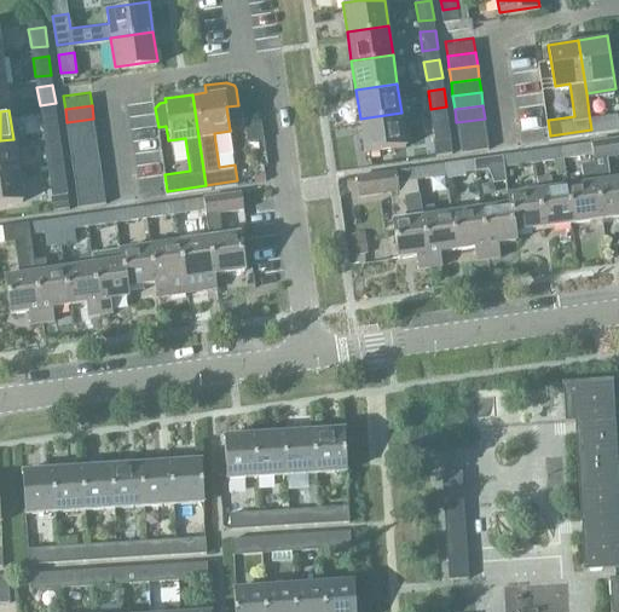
[(618,125),(617,110),(589,114),(591,130),(618,125)]
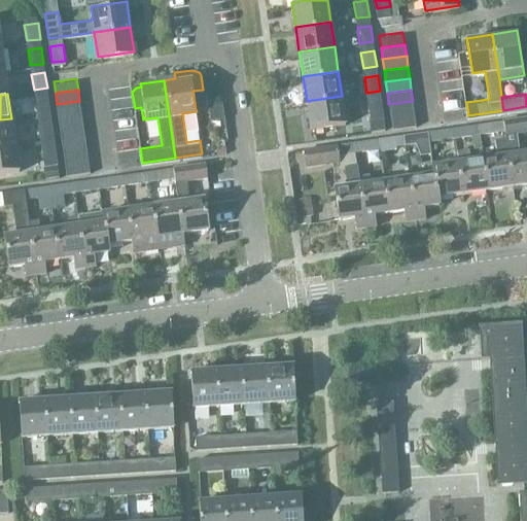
[(342,96),(307,101),(310,127),(345,122),(342,96)]
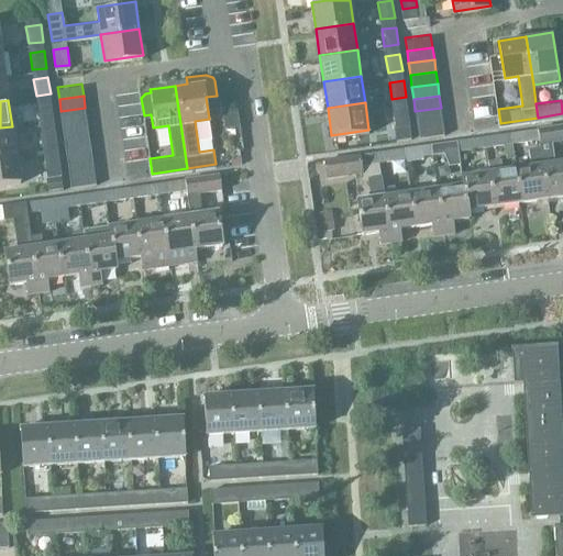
[(52,103),(37,106),(40,122),(54,120),(52,103)]
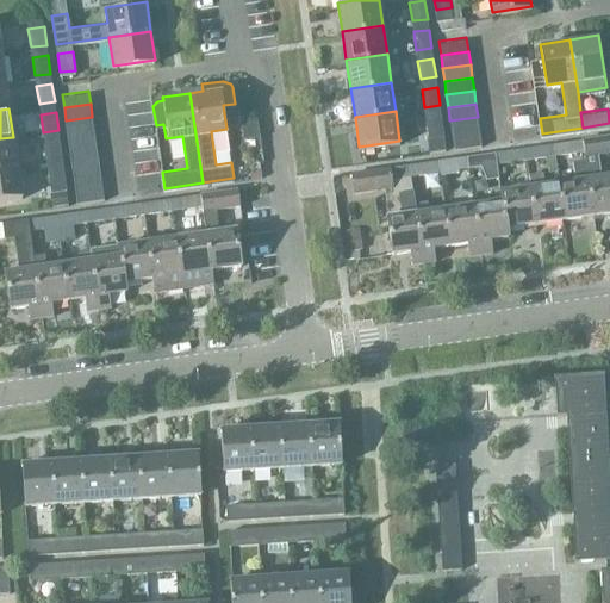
[(441,116),(425,117),(429,135),(444,132),(441,116)]
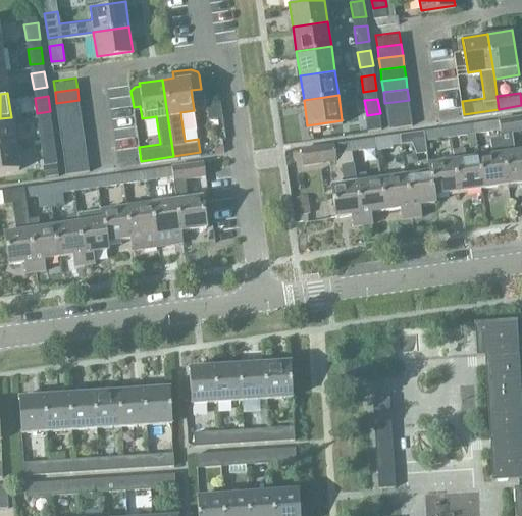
[(79,100),(56,103),(58,114),(81,111),(79,100)]
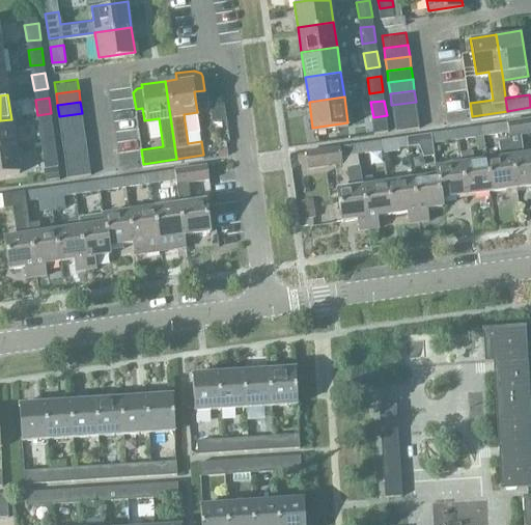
[(393,116),(417,113),(416,102),(391,105),(393,116)]
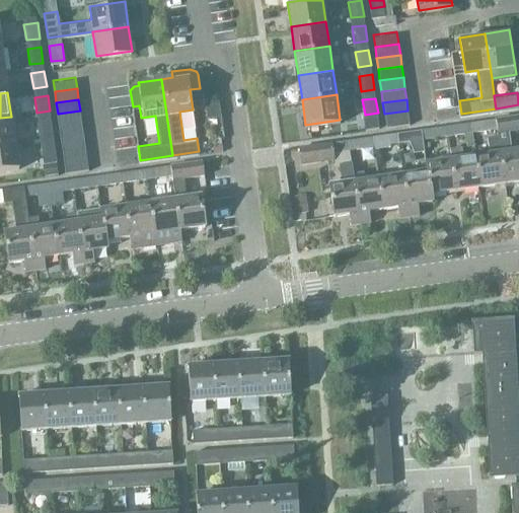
[(80,111),(58,114),(59,124),(82,121),(80,111)]
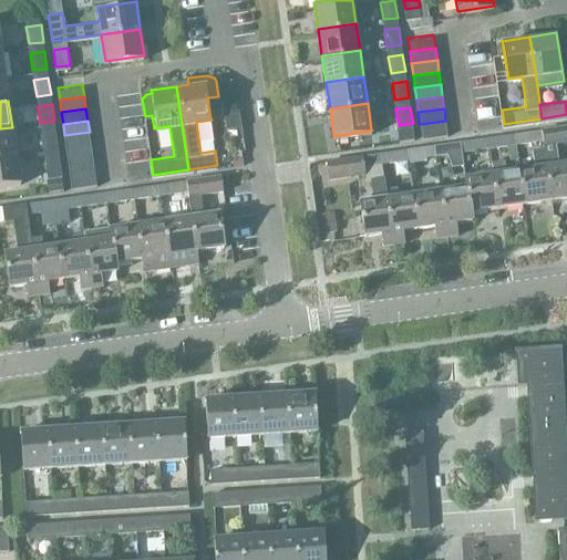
[(422,137),(447,134),(445,121),(420,124),(422,137)]
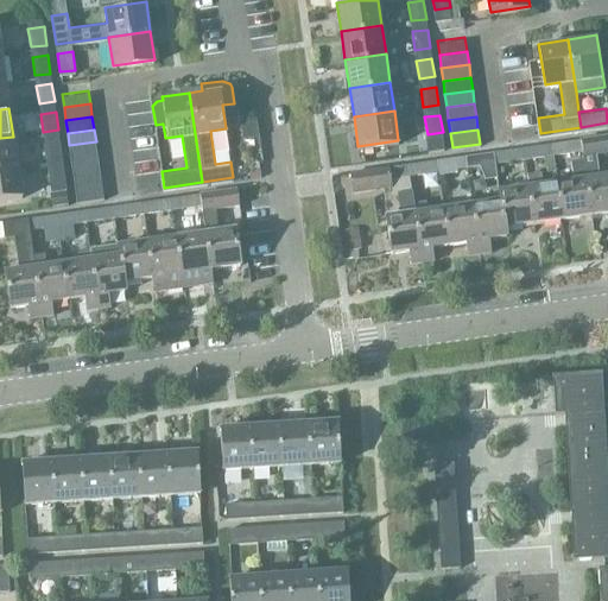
[(582,147),(583,151),(596,150),(607,147),(607,132),(581,137),(582,147)]
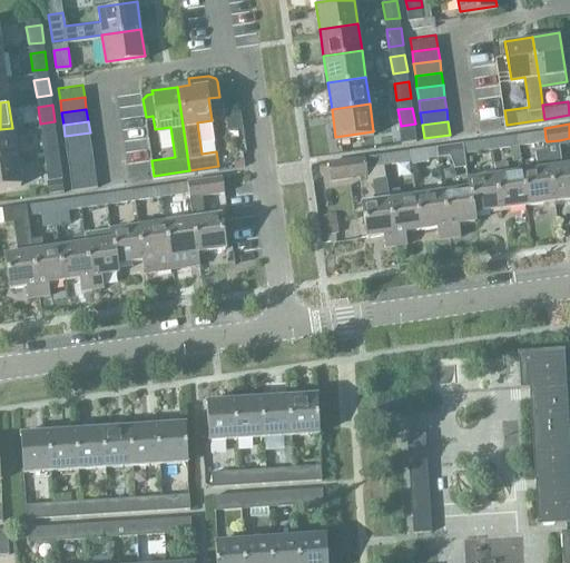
[(12,128),(0,129),(0,156),(16,155),(12,128)]
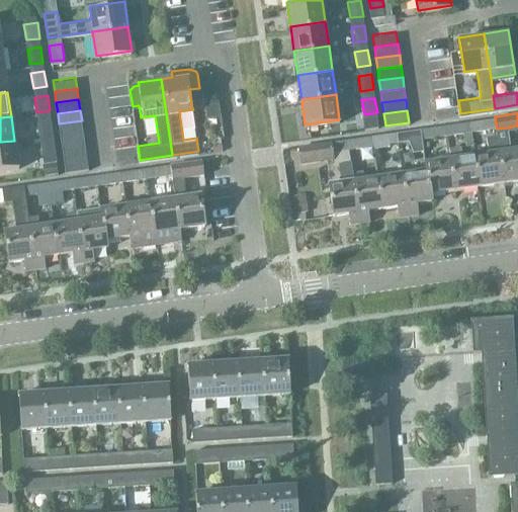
[(471,129),(496,125),(495,116),(470,119),(471,129)]
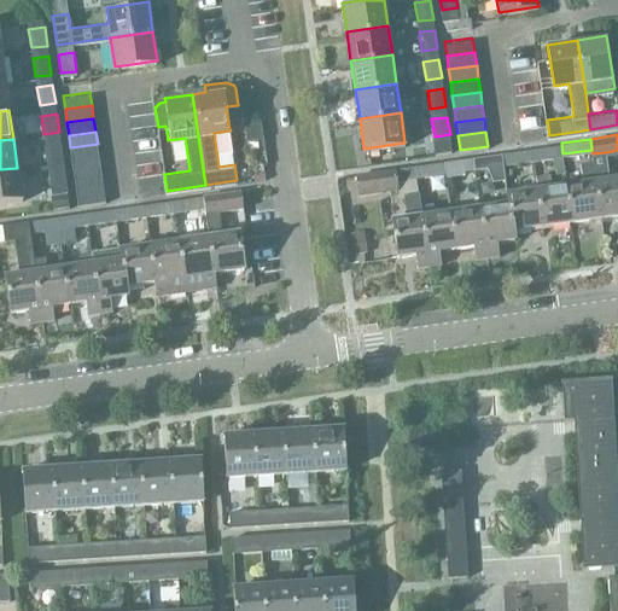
[(60,143),(45,145),(47,163),(63,161),(60,143)]
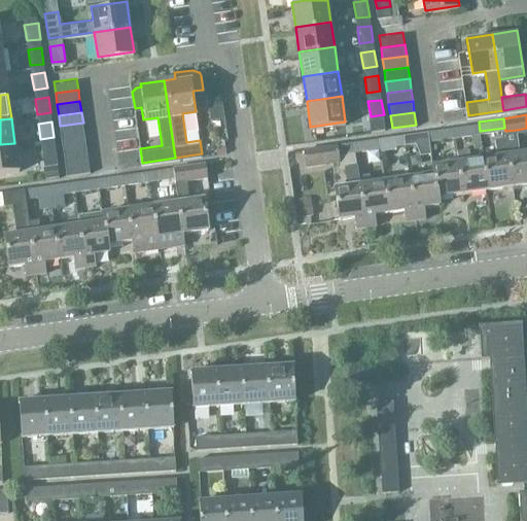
[(480,131),(479,122),(452,126),(454,135),(480,131)]
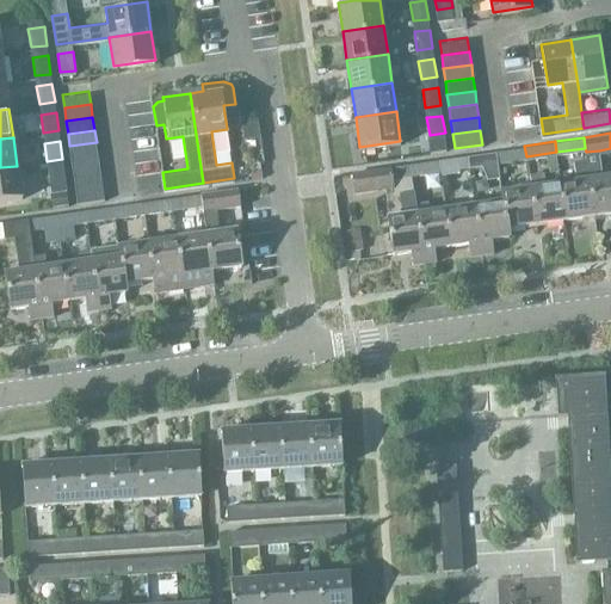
[(97,142),(69,146),(72,159),(98,155),(97,142)]
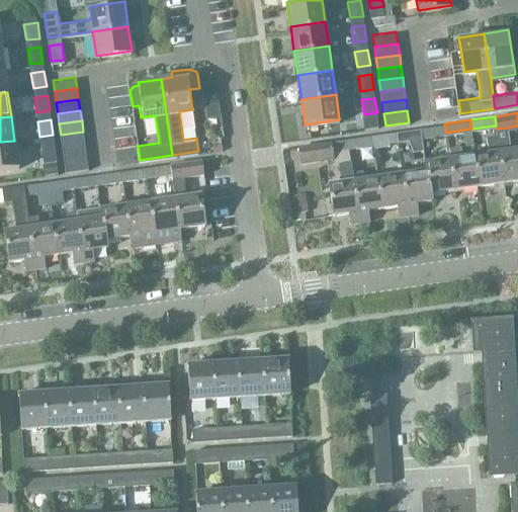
[(421,126),(422,136),(446,133),(444,123),(421,126)]
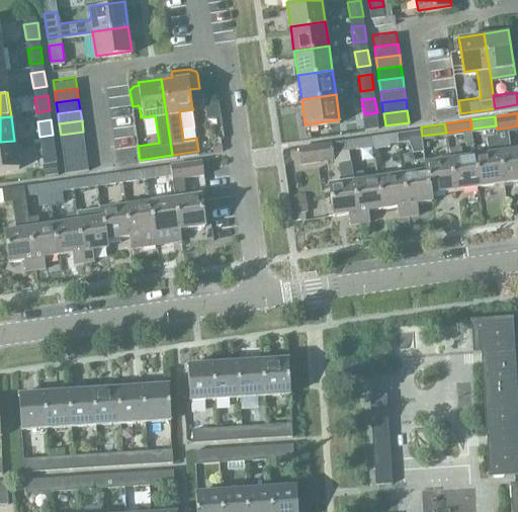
[(421,126),(396,130),(398,140),(411,138),(413,150),(423,148),(422,136),(421,126)]
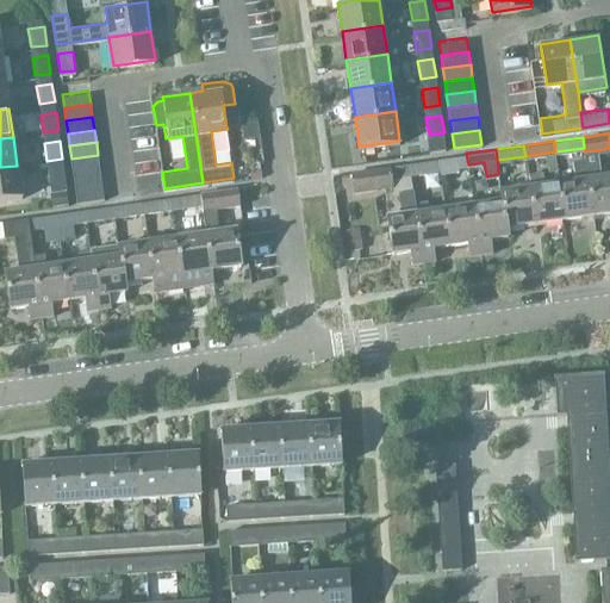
[(609,171),(602,173),(598,150),(585,151),(585,155),(586,155),(595,211),(609,207),(609,171)]
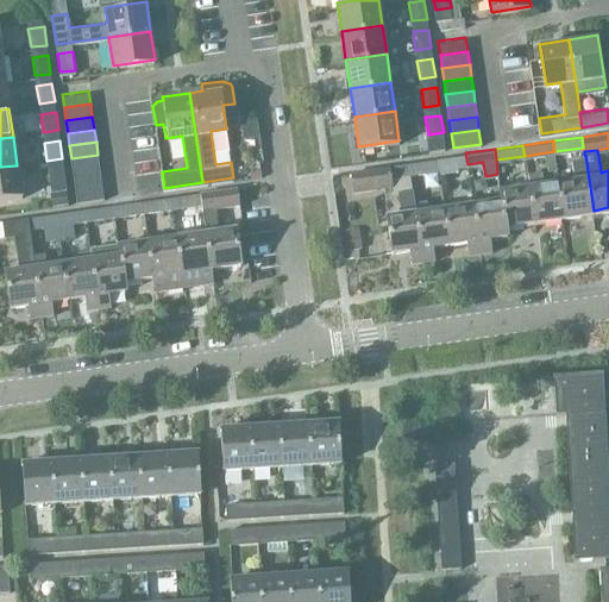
[(465,152),(456,155),(457,165),(468,164),(465,152)]
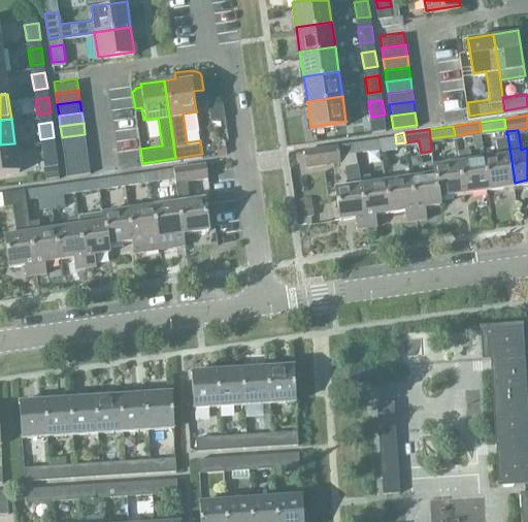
[(85,134),(62,137),(63,149),(87,145),(85,134)]
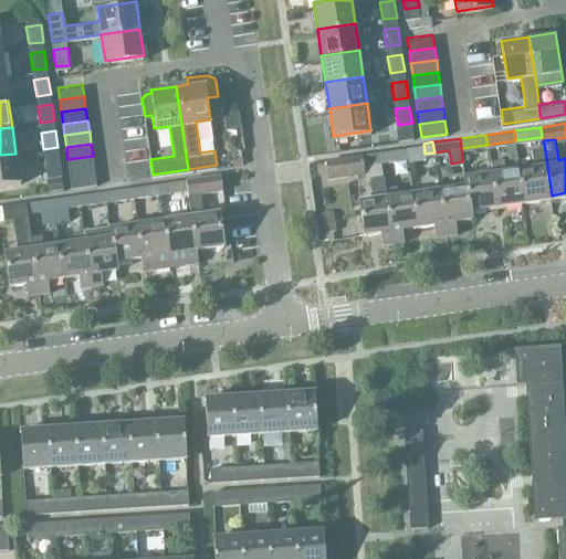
[(533,146),(535,164),(520,166),(524,199),(552,196),(544,144),(543,144),(533,146)]
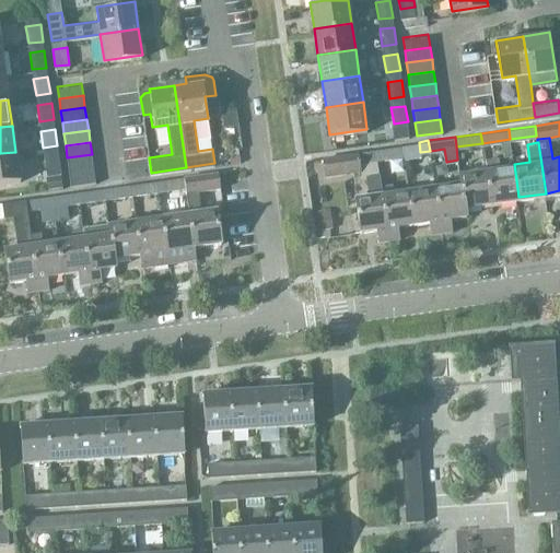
[(405,154),(404,144),(377,149),(378,159),(405,154)]
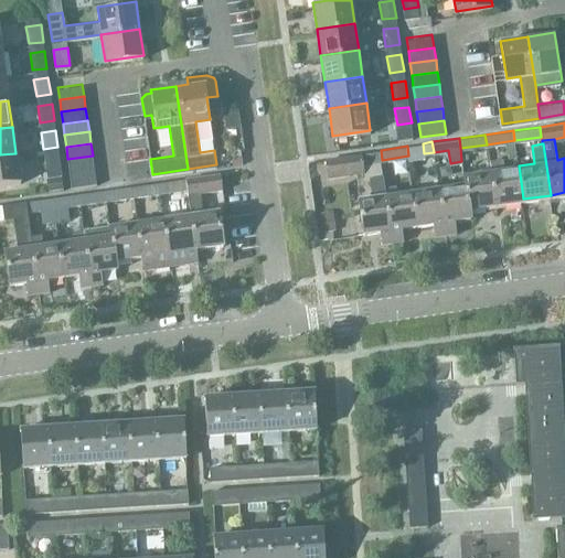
[(381,150),(326,158),(329,174),(364,170),(363,162),(382,160),(381,150)]
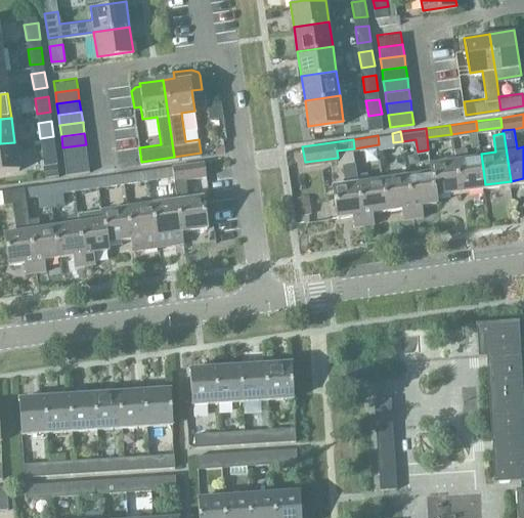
[(0,169),(18,167),(14,142),(0,143),(0,169)]
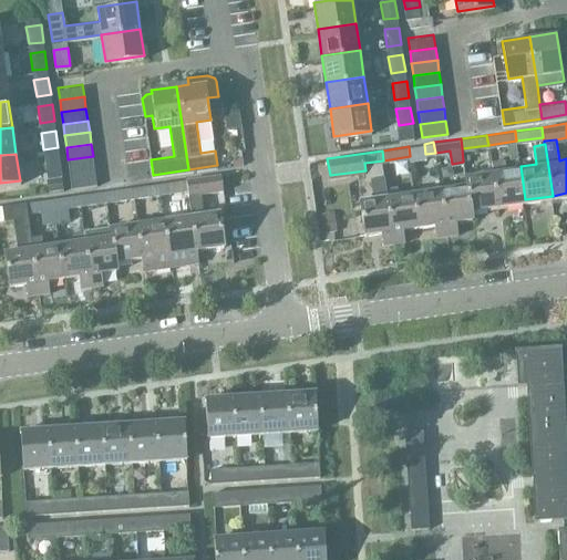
[(93,156),(68,159),(70,172),(94,167),(93,156)]
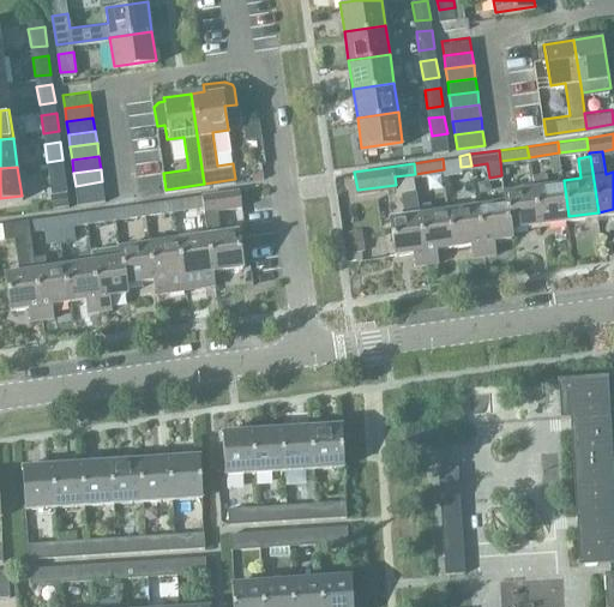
[(533,172),(535,184),(540,221),(569,216),(564,180),(548,182),(546,169),(533,172)]
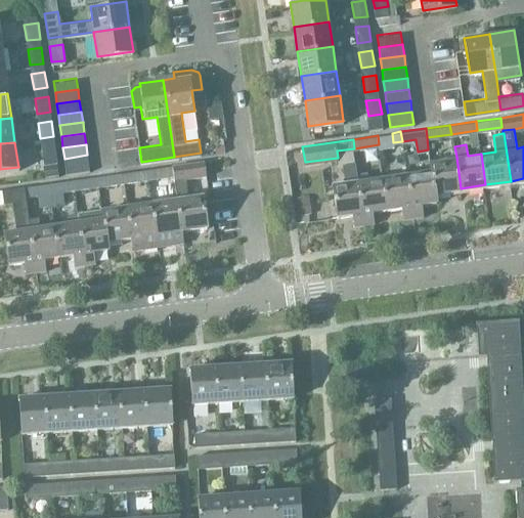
[(55,145),(42,147),(44,163),(57,161),(55,145)]
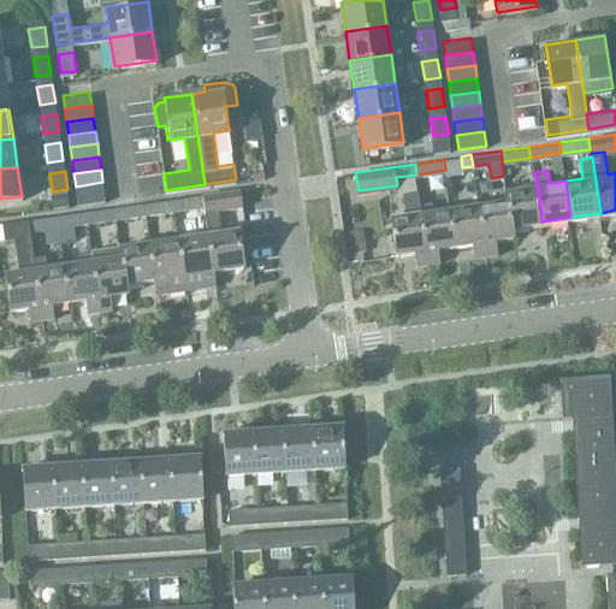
[(76,187),(78,200),(105,196),(102,182),(76,187)]
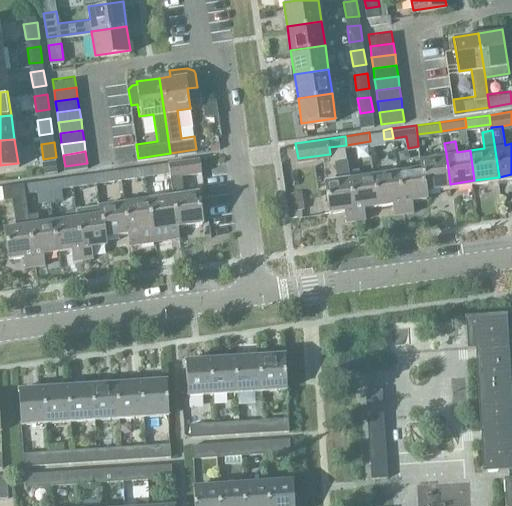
[(421,157),(422,164),(423,164),(426,187),(450,184),(446,153),(421,157)]
